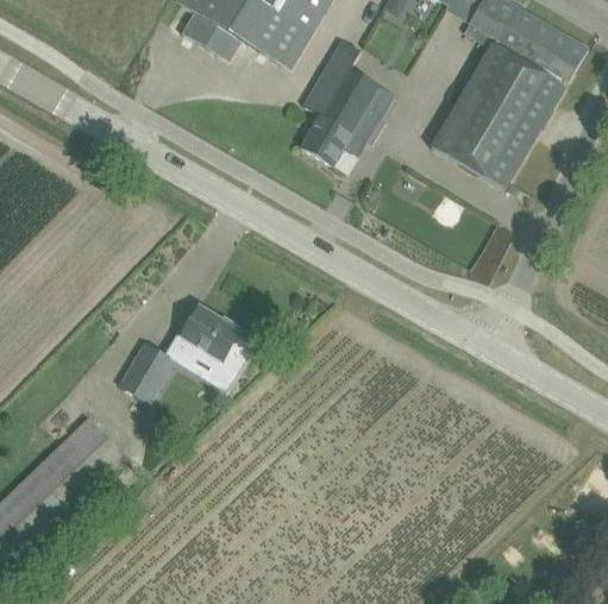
[(185,0),(182,5),(196,13),(185,35),(230,62),(243,41),(292,70),(333,0),(185,0)]
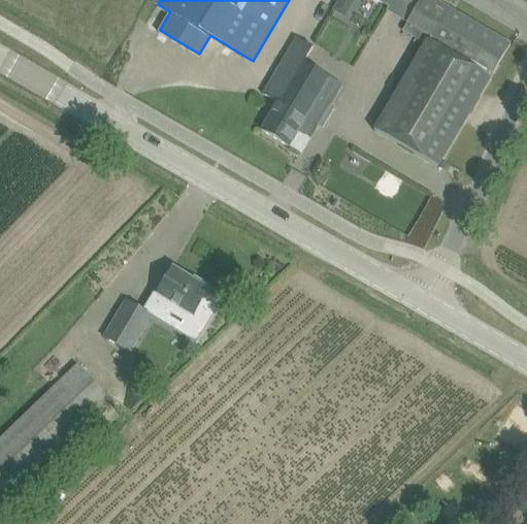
[(421,0),(408,22),(430,35),(490,70),(494,72),(512,42),(494,31),(450,5),(447,8),(431,0),(421,0)]
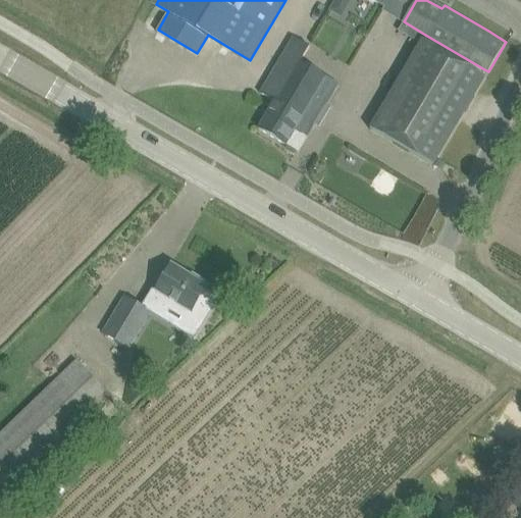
[(276,99),(260,126),(299,149),(307,136),(315,121),(339,83),(321,71),(300,59),(298,58),(310,38),(297,31),(272,72),(261,90),(276,99)]
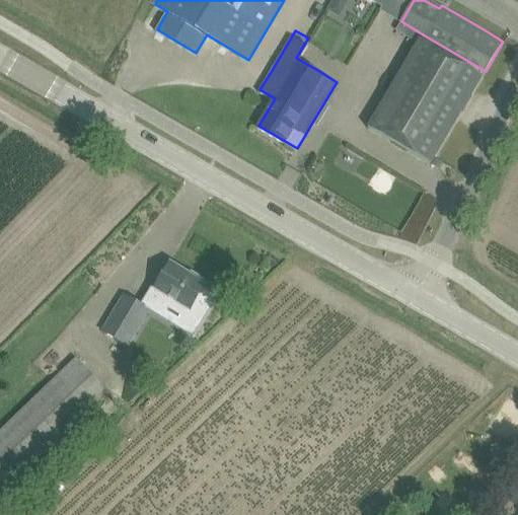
[(482,69),(423,34),(369,127),(431,163),(484,74),(479,72),(482,69)]
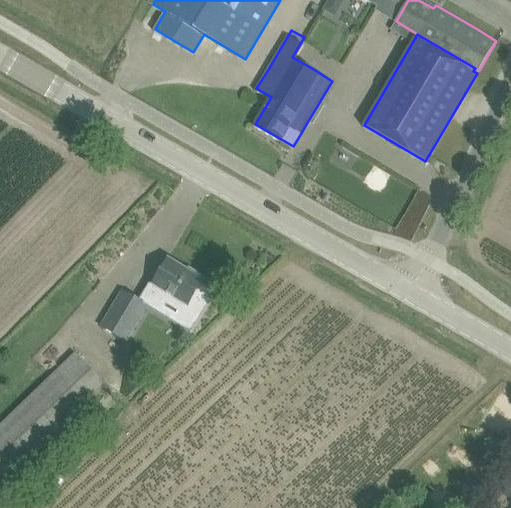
[(150,280),(139,298),(147,303),(152,296),(162,302),(164,298),(183,310),(179,317),(194,325),(191,330),(192,331),(217,289),(216,288),(215,289),(202,281),(204,278),(201,276),(203,273),(189,265),(188,268),(184,266),(183,268),(174,262),(175,260),(169,257),(154,282),(150,280)]
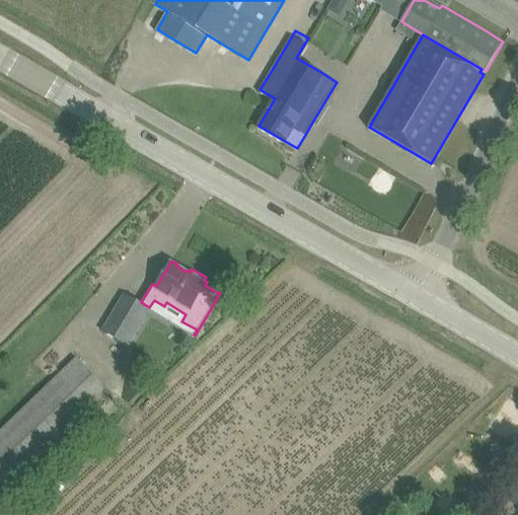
[(126,293),(103,329),(128,344),(149,307),(141,302),(126,293)]
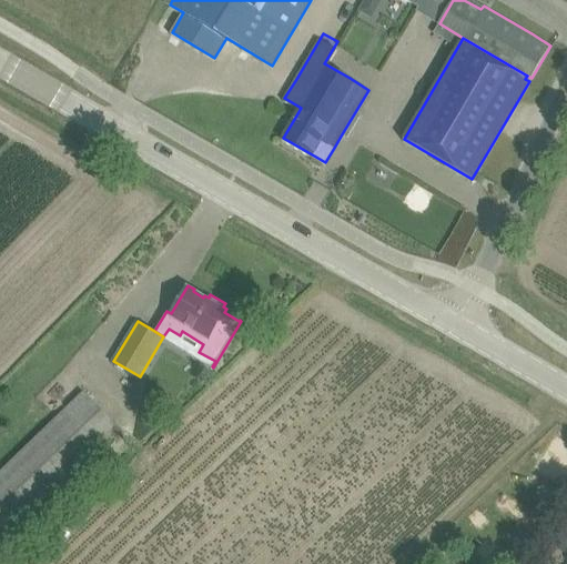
[(0,470),(0,547),(119,427),(81,389),(0,470)]
